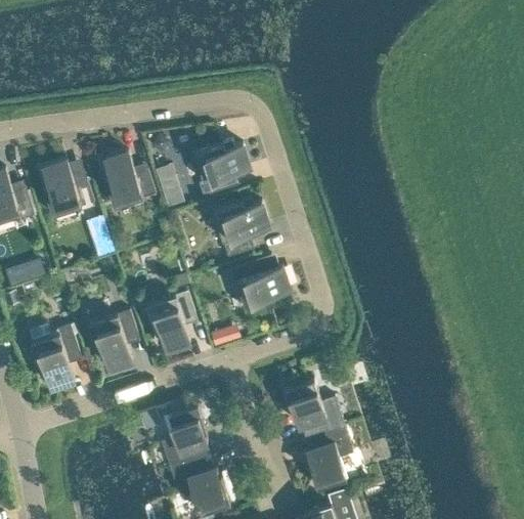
[(234,146),(232,140),(194,153),(204,181),(199,182),(204,196),(231,186),(227,174),(251,167),(243,143),(234,146)]
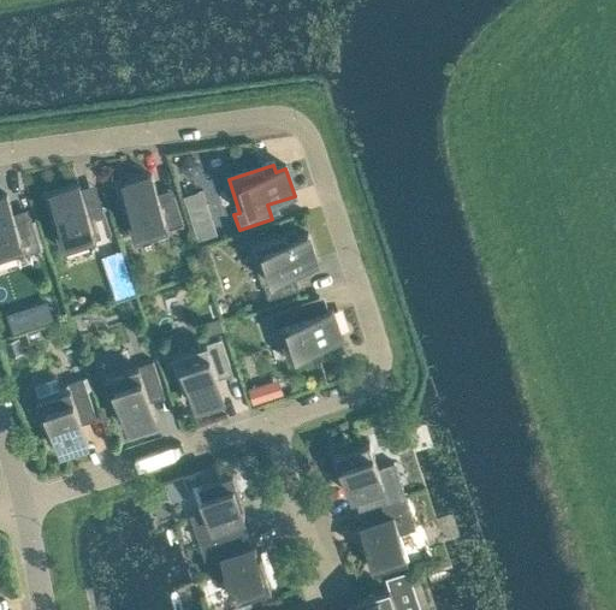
[(160,205),(150,178),(124,187),(126,196),(119,199),(135,243),(183,227),(175,200),(160,205)]
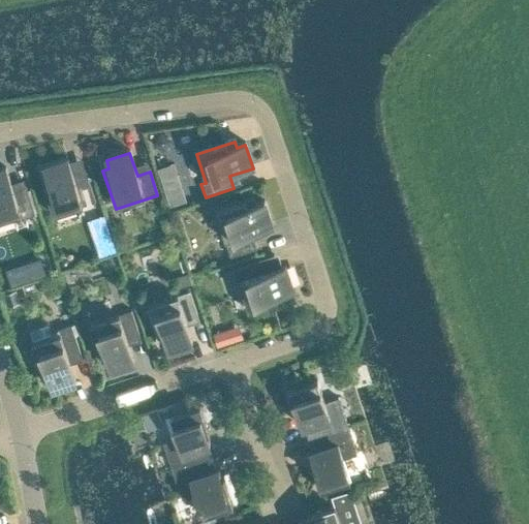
[(75,184),(67,161),(44,168),(47,178),(41,180),(54,217),(95,204),(88,180),(75,184)]
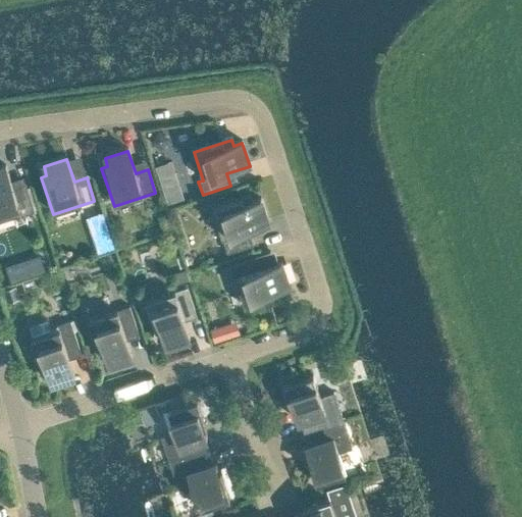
[(10,183),(5,167),(0,168),(0,220),(19,214),(21,218),(35,214),(25,186),(23,178),(10,183)]
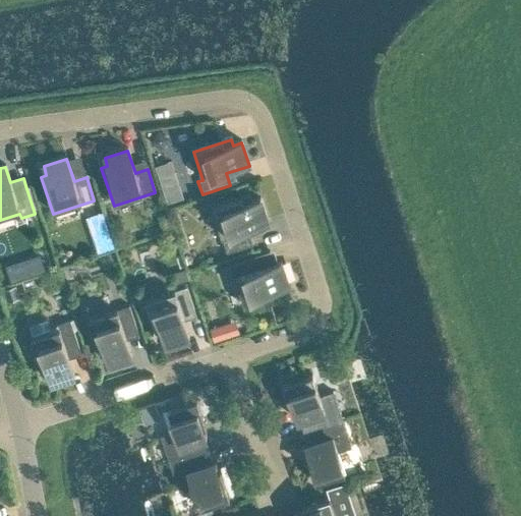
[(179,185),(164,190),(166,199),(167,201),(168,205),(172,203),(180,201),(184,199),(183,195),(182,193),(179,185)]
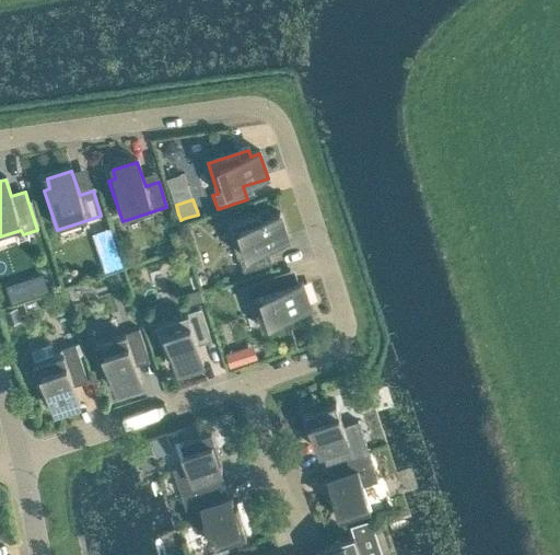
[(270,218),(268,212),(228,226),(244,274),(269,266),(264,249),(288,240),(280,216),(270,218)]
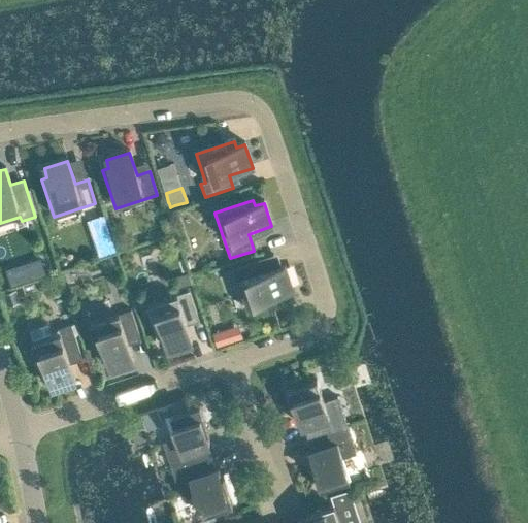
[(283,268),(278,256),(258,262),(225,273),(229,287),(238,284),(248,312),(286,299),(284,293),(292,291),(285,267),(283,268)]
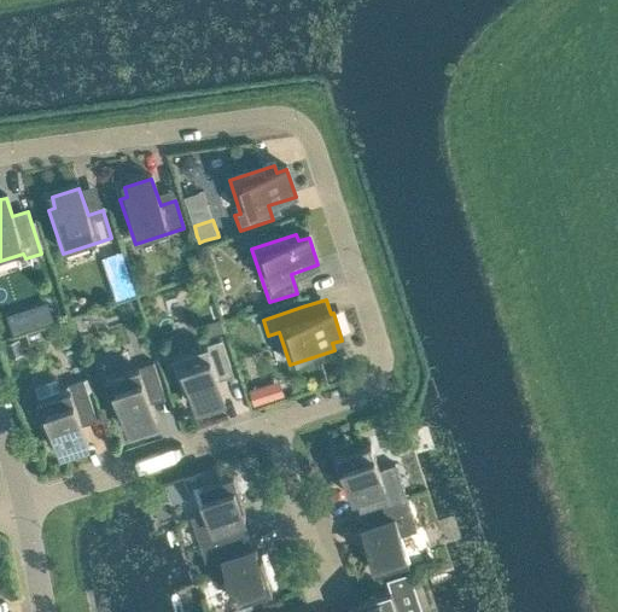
[(13,337),(31,331),(24,312),(6,318),(13,337)]
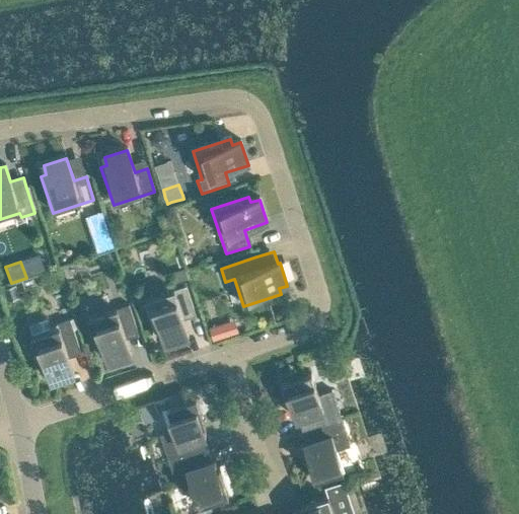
[(189,338),(181,315),(194,311),(187,288),(145,301),(157,339),(163,337),(165,346),(189,338)]
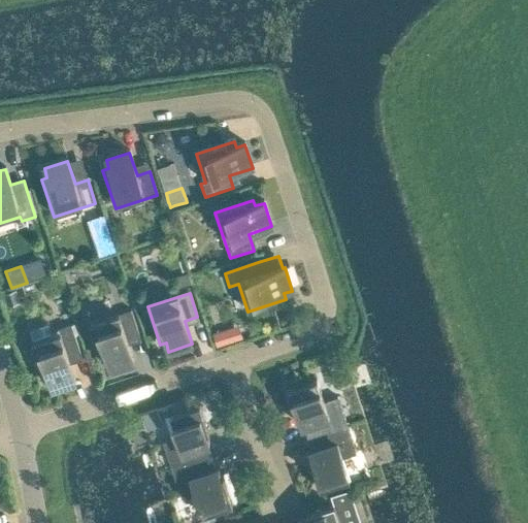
[(134,363),(126,339),(138,335),(131,312),(89,326),(101,364),(107,362),(110,370),(134,363)]
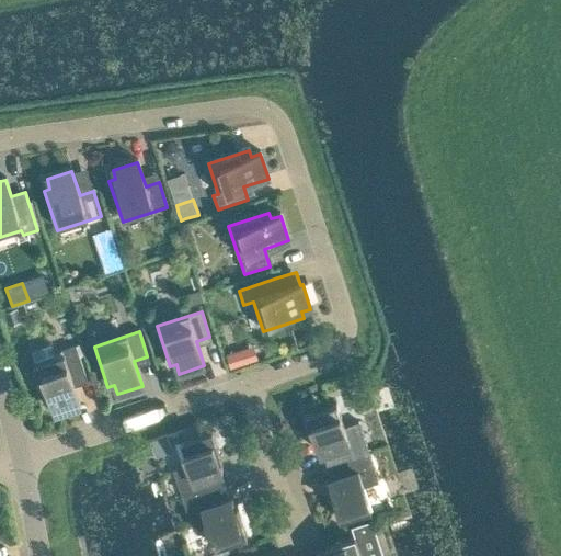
[(258,344),(230,354),(235,369),(263,359),(258,344)]
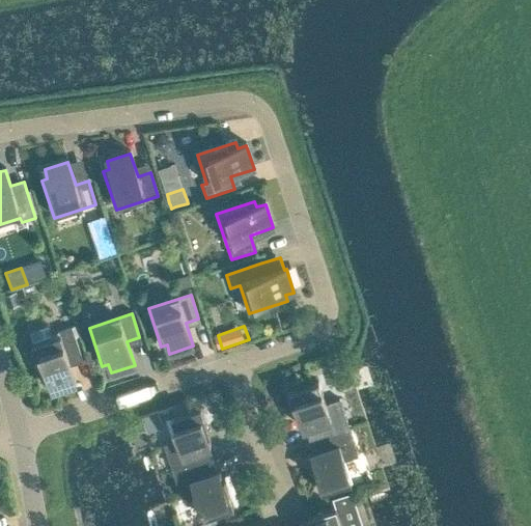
[(54,339),(49,327),(30,334),(34,345),(31,347),(44,385),(49,383),(52,392),(76,384),(68,361),(81,357),(72,328),(58,333),(59,337),(54,339)]
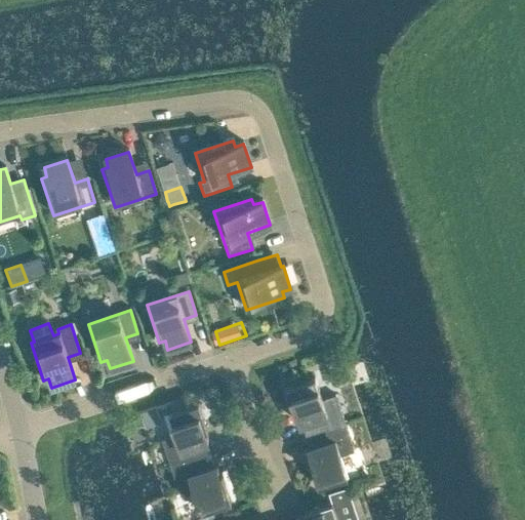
[(306,437),(345,425),(335,396),(322,401),(315,380),(285,389),(294,417),(296,416),(299,426),(301,425),(306,437)]
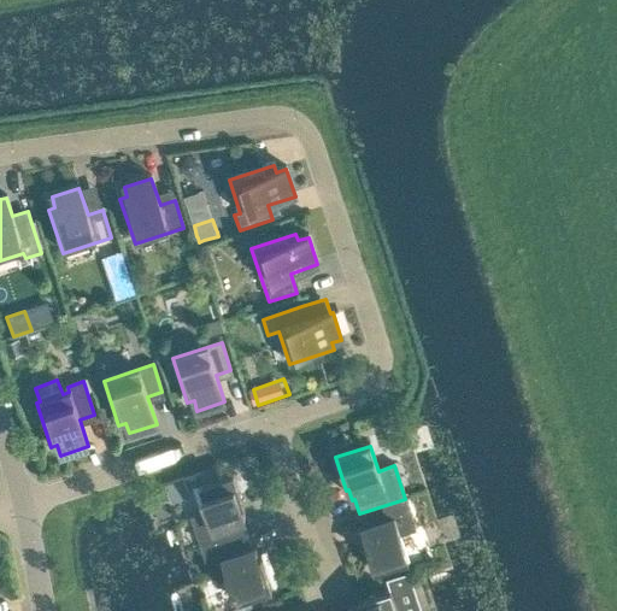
[(201,551),(247,536),(242,521),(245,521),(241,510),(244,509),(233,476),(198,487),(206,512),(191,518),(201,551)]
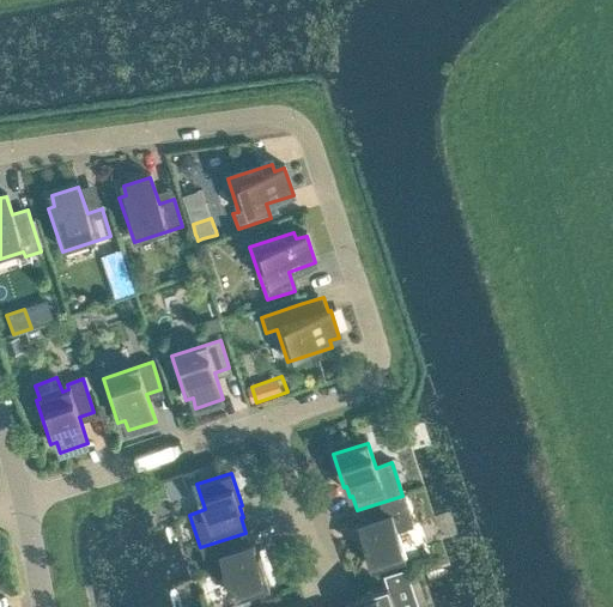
[(169,502),(188,496),(182,478),(163,484),(169,502)]
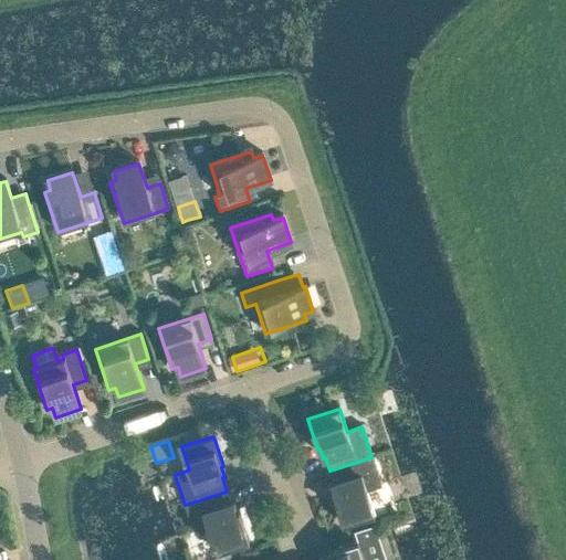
[(371,457),(329,471),(334,485),(332,485),(335,495),(333,496),(343,526),(375,516),(367,493),(381,487),(371,457)]
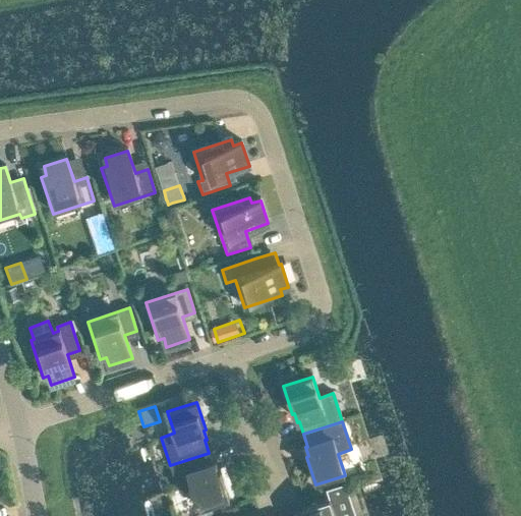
[(209,453),(170,465),(179,494),(192,489),(199,510),(229,501),(220,472),(218,473),(215,464),(213,465),(209,453)]
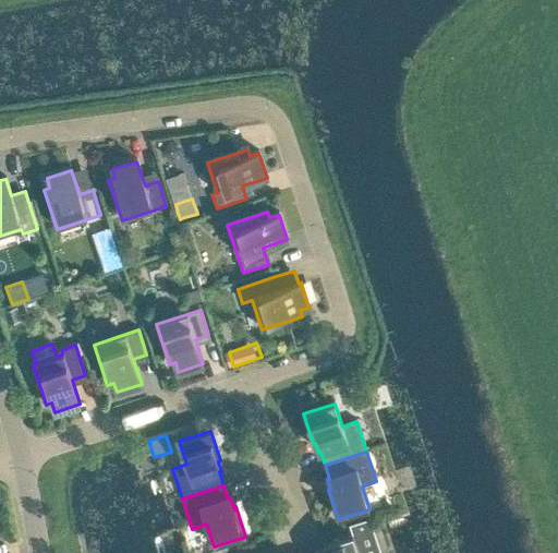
[(364,552),(361,542),(355,543),(353,536),(323,545),(324,549),(314,552),(364,552)]
